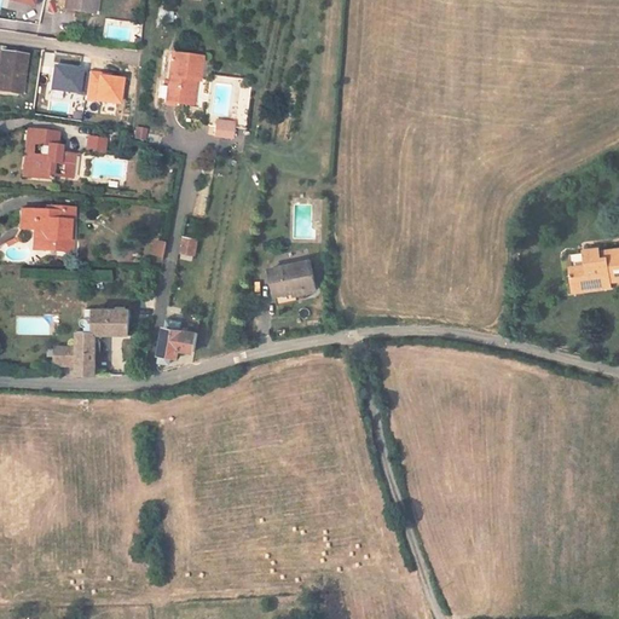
[(92,13),(94,0),(65,0),(64,10),(92,13)]
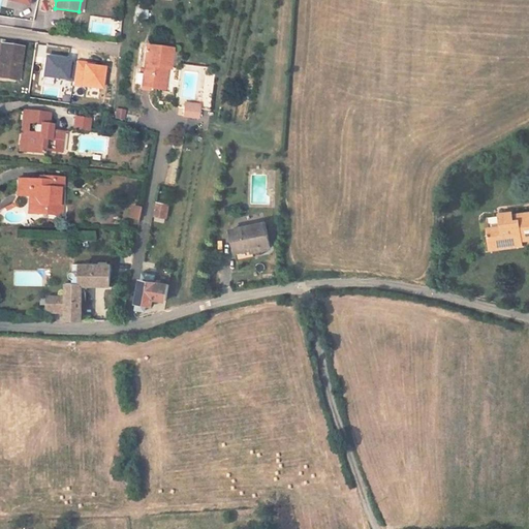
[(10,65),(12,45),(0,43),(0,76),(4,78),(7,64),(10,65)]
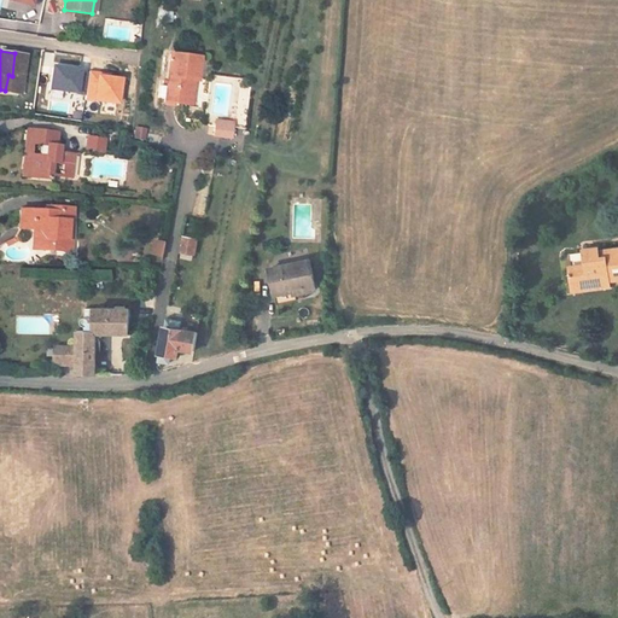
[(198,80),(200,57),(173,52),(165,101),(165,103),(187,105),(191,80),(197,80),(198,80)]
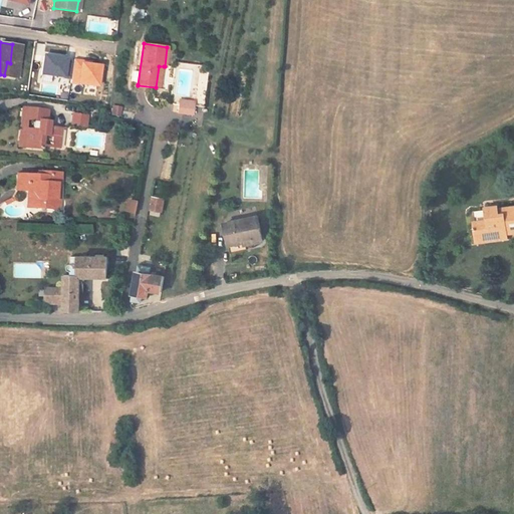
[(69,58),(46,54),(43,73),(66,77),(69,58)]
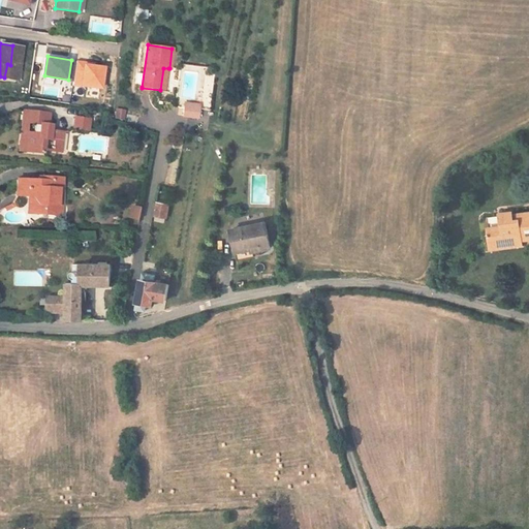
[(89,63),(78,61),(74,86),(85,87),(104,89),(106,67),(89,64),(89,63)]
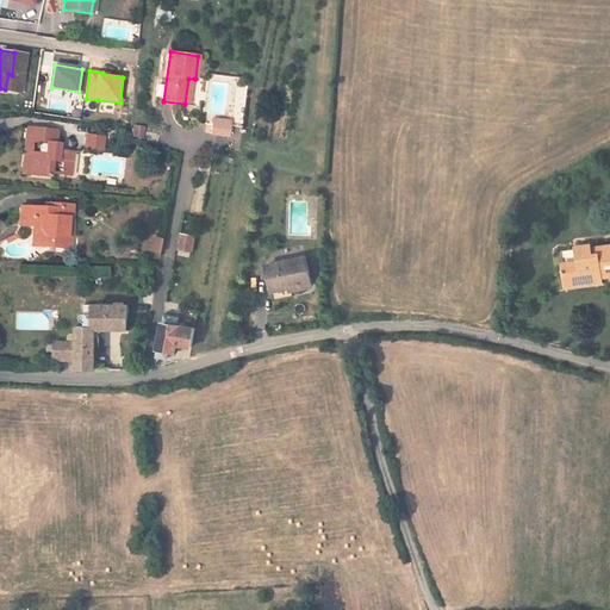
[(231,120),(215,118),(212,134),(230,135),(231,120)]
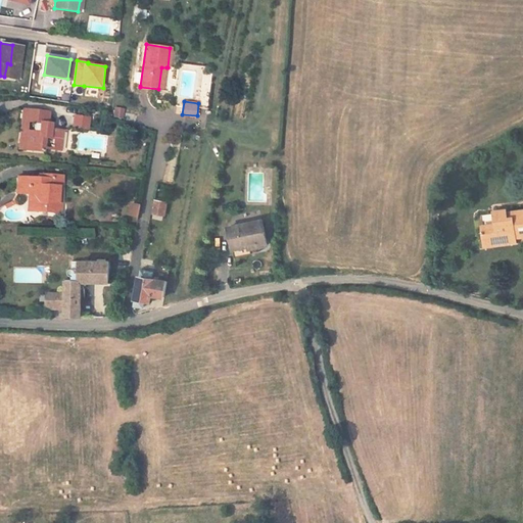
[(54,149),(56,129),(45,128),(39,127),(39,122),(41,122),(42,109),(17,108),(16,120),(27,120),(26,130),(19,130),(17,148),(37,150),(38,137),(46,137),(45,148),(54,149)]
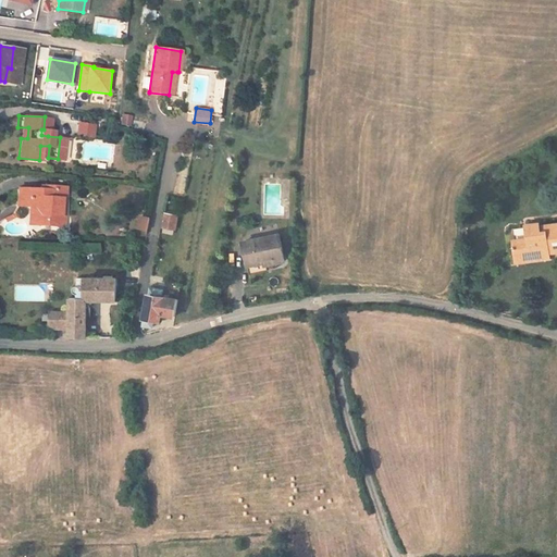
[(85,136),(86,124),(70,122),(67,134),(85,136)]
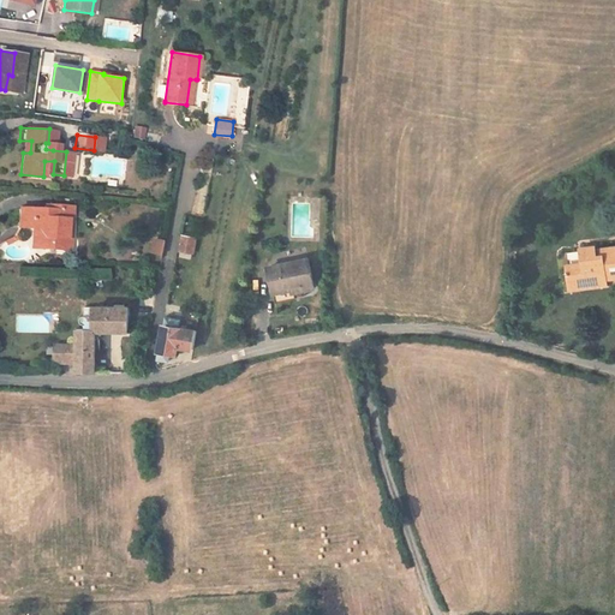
[(59,237),(60,219),(54,219),(54,206),(30,204),(30,209),(4,208),(3,226),(22,227),(27,227),(31,233),(30,246),(52,248),(52,237),(59,237)]
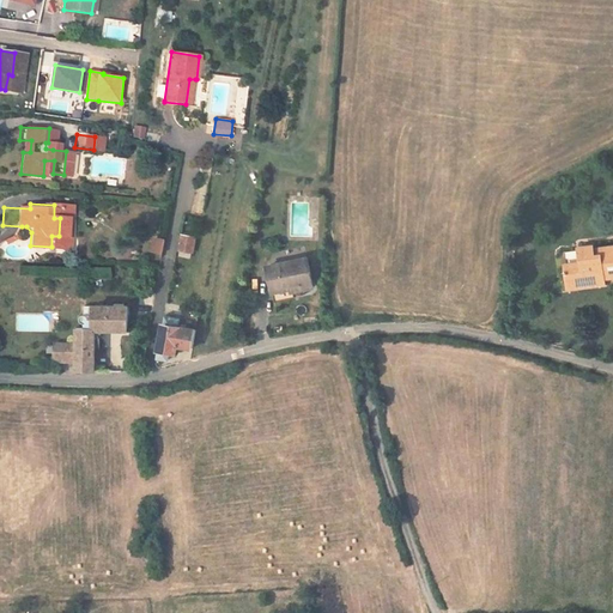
[(30,246),(31,232),(26,226),(22,226),(20,246),(30,246)]
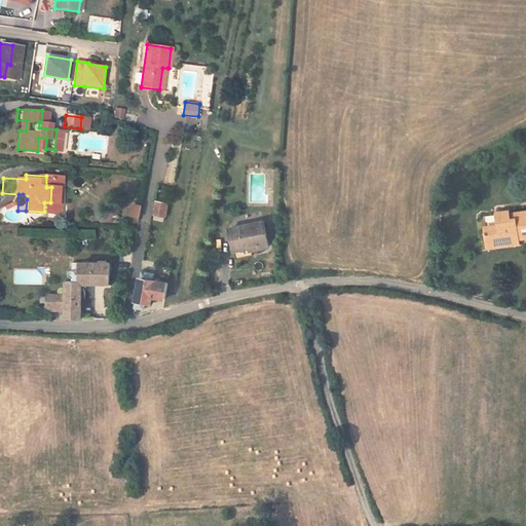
[(164,217),(166,208),(168,208),(170,205),(156,203),(154,215),(164,217)]
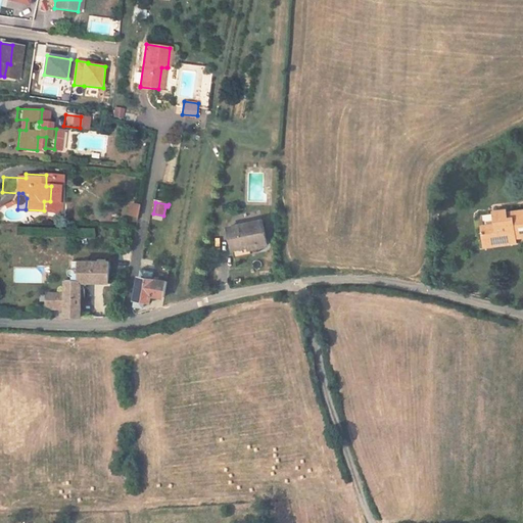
[(138,216),(140,205),(128,203),(126,214),(138,216)]
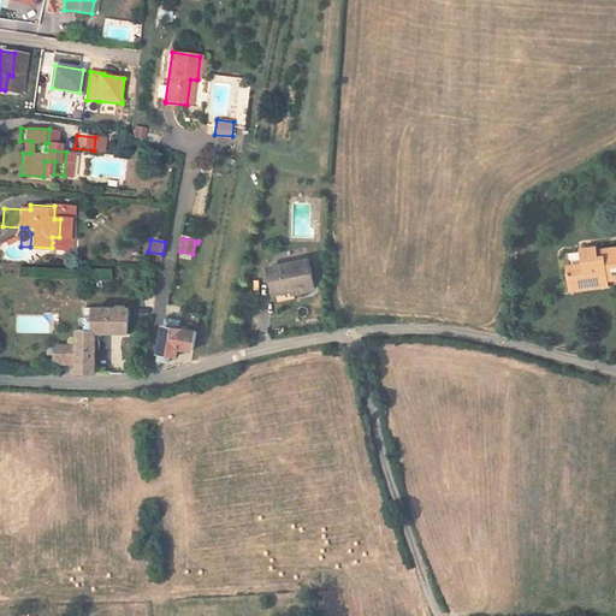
[(615,247),(593,249),(593,246),(579,247),(580,262),(564,264),(567,284),(615,278),(615,247)]
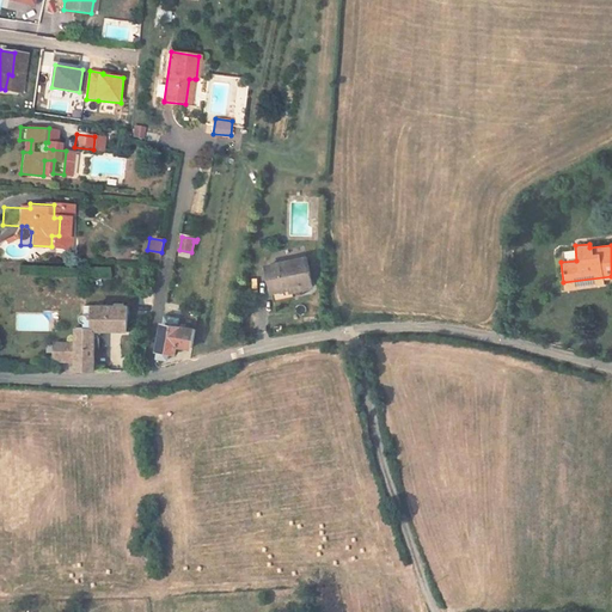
[(306,279),(301,251),(261,257),(265,282),(285,279),(285,283),(306,279)]
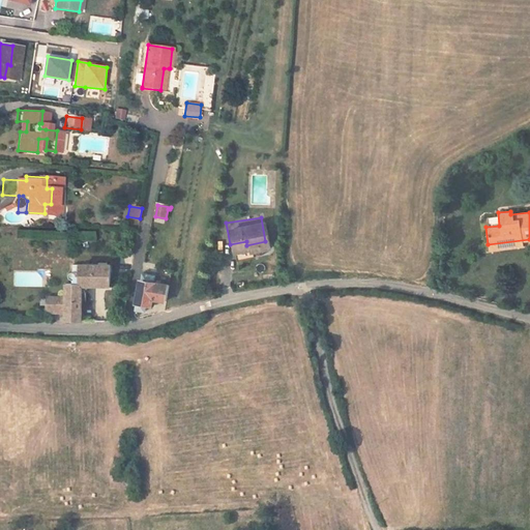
[(106,284),(107,265),(71,266),(71,273),(69,273),(68,274),(67,276),(67,277),(68,278),(68,280),(70,281),(70,285),(64,285),(64,298),(63,313),(63,320),(80,321),(82,285),(106,285),(106,284)]
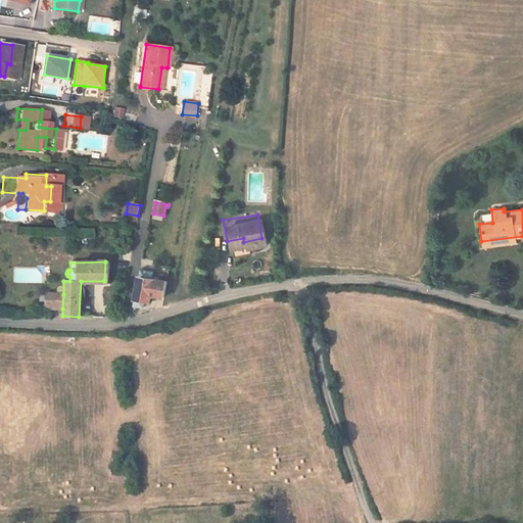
[(152,279),(153,273),(143,271),(141,278),(152,279)]
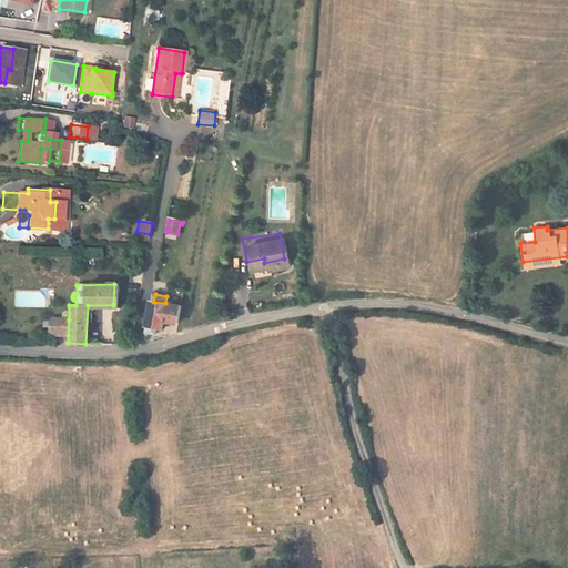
[(178,323),(181,306),(165,303),(153,302),(149,301),(144,325),(154,327),(160,328),(162,321),(178,323)]
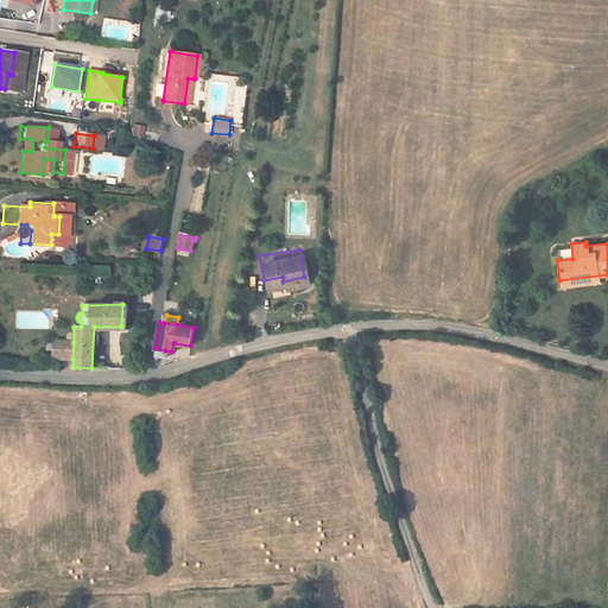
[(73,359),(74,342),(51,341),(50,354),(56,355),(56,358),(73,359)]
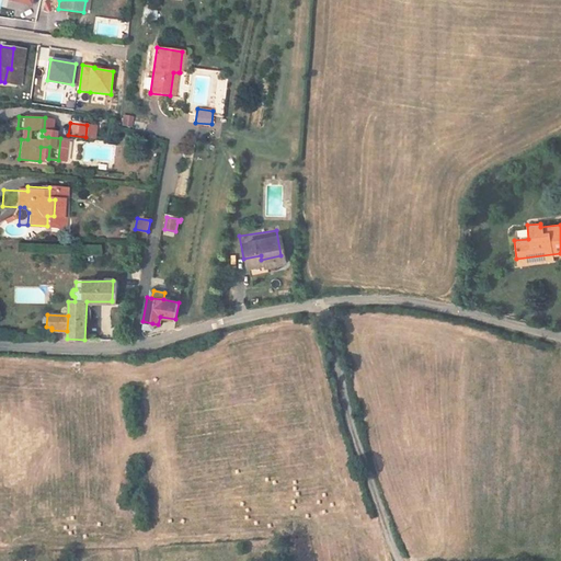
[(152,323),(142,321),(141,329),(151,331),(152,323)]
